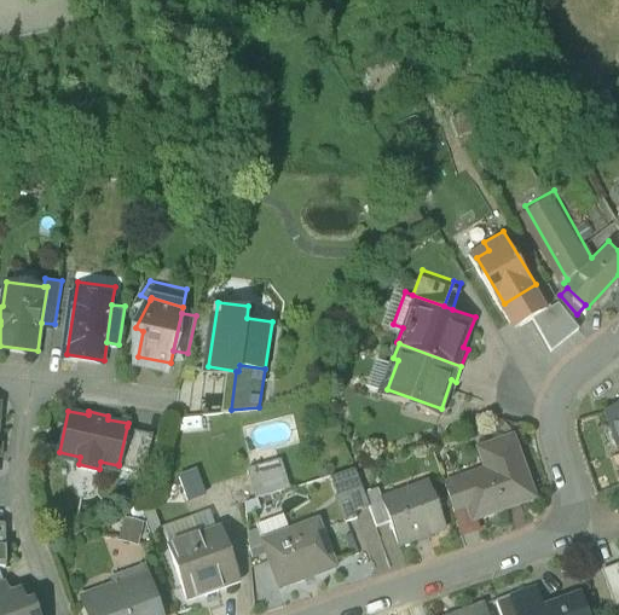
[(152,431),(127,427),(119,464),(144,469),(152,431)]
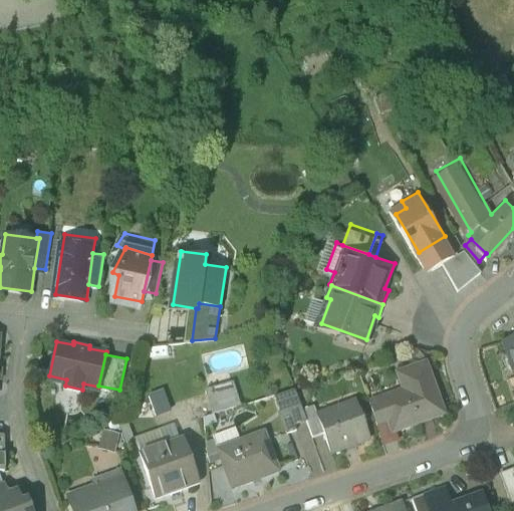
[(412,385),(381,396),(390,418),(394,428),(444,411),(427,360),(406,367),(412,385)]
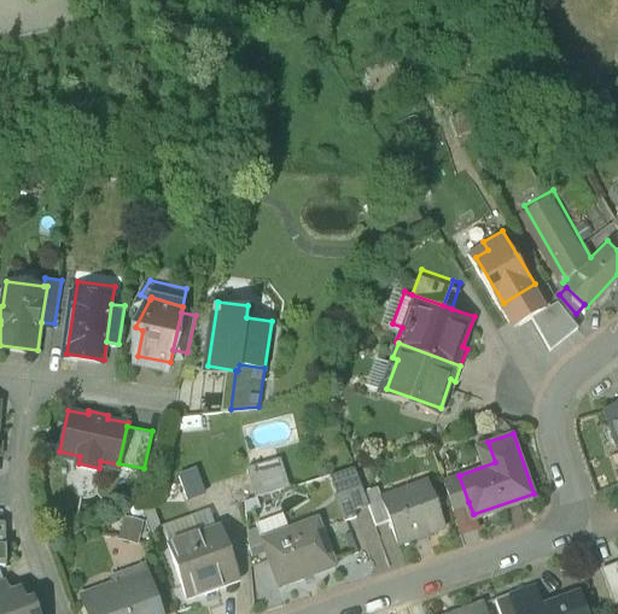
[(284,455),(248,462),(254,491),(290,483),(284,455)]
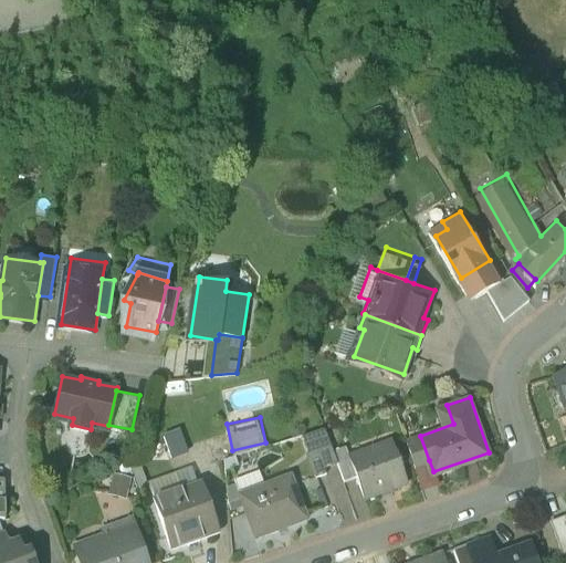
[(169,450),(202,440),(196,418),(163,428),(169,450)]
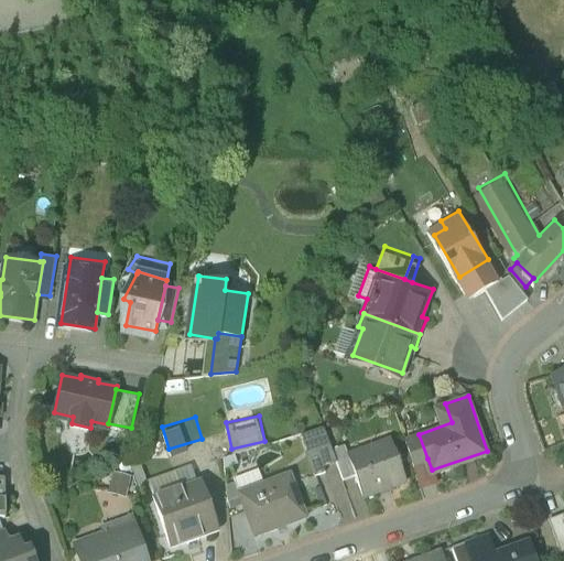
[(419,434),(408,439),(416,463),(427,459),(419,434)]
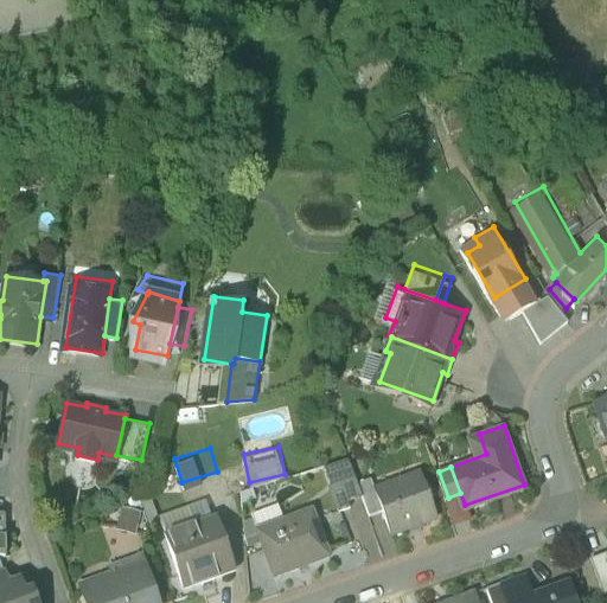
[(364,494),(358,480),(355,468),(339,473),(350,500),(364,494)]
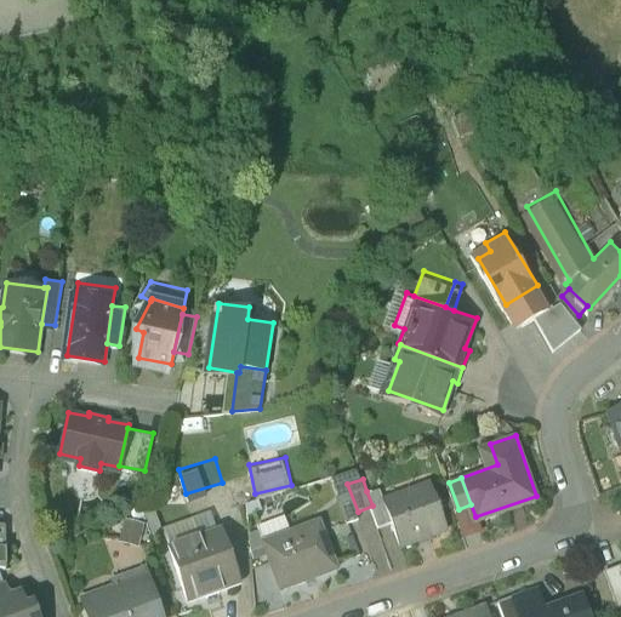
[(429,480),(383,496),(393,519),(402,542),(446,526),(429,480)]
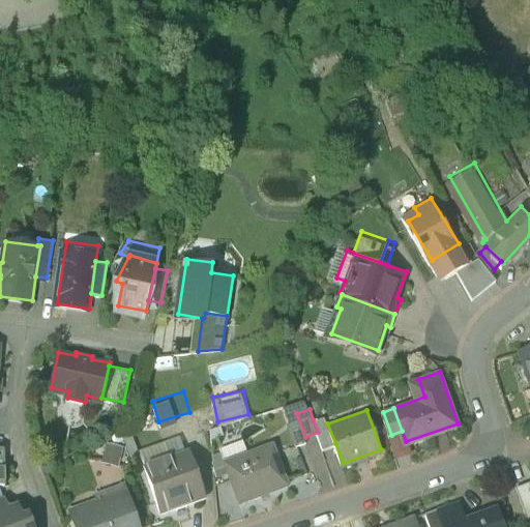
[(335,443),(327,423),(324,415),(313,419),(318,432),(324,447),(335,443)]
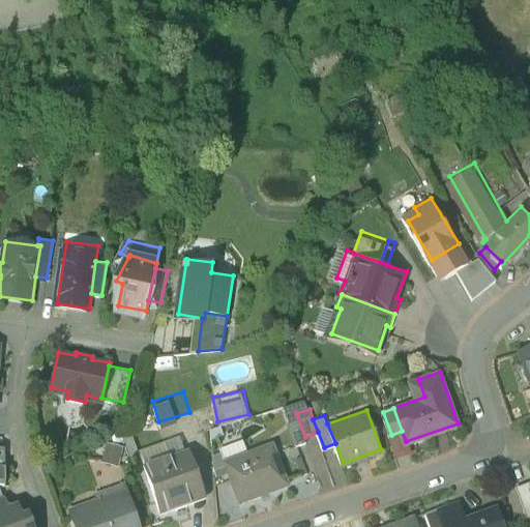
[(227,459),(241,501),(262,494),(260,489),(287,480),(274,443),(227,459)]
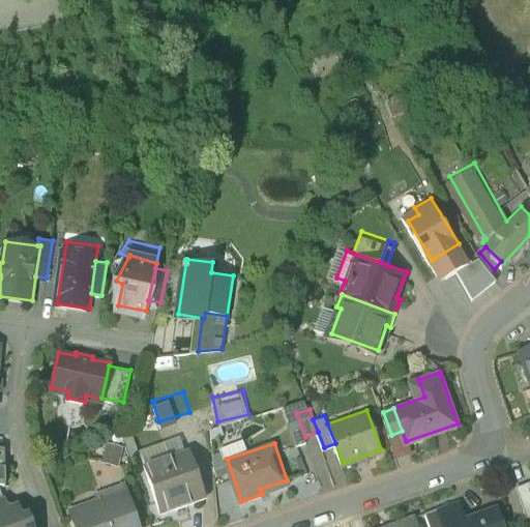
[(148,464),(151,473),(192,460),(187,449),(148,464)]
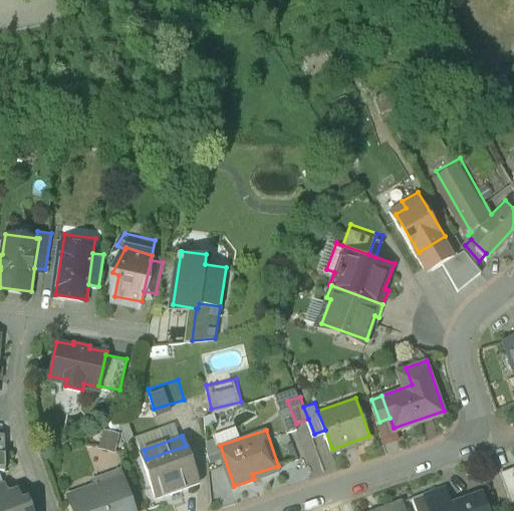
[(186,446),(147,459),(160,496),(178,489),(175,483),(196,476),(186,446)]
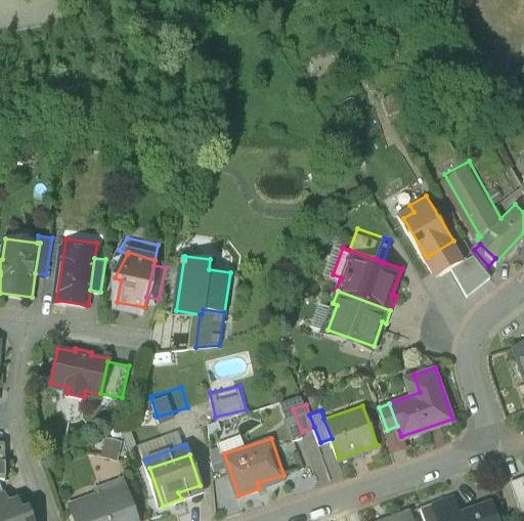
[(523,506),(523,505),(523,477),(523,474),(523,471),(512,475),(523,506)]
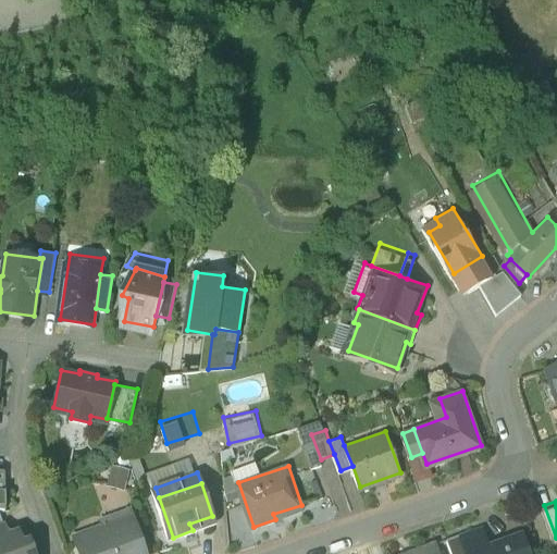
[(189,524),(193,530),(214,524),(212,516),(189,524)]
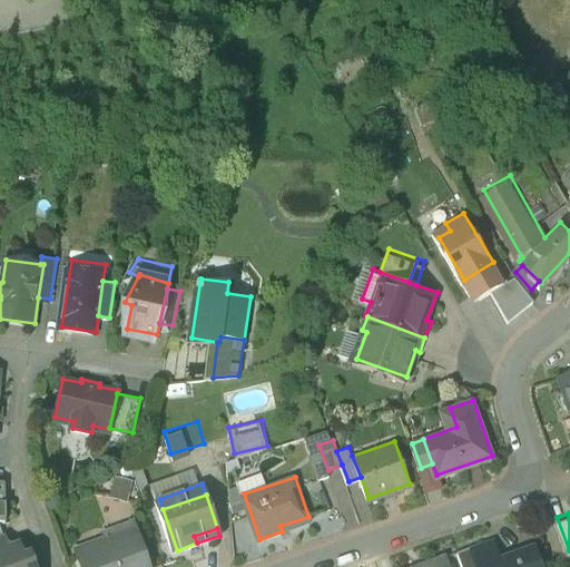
[(109,536),(78,547),(85,566),(149,566),(138,534),(111,544),(109,536)]
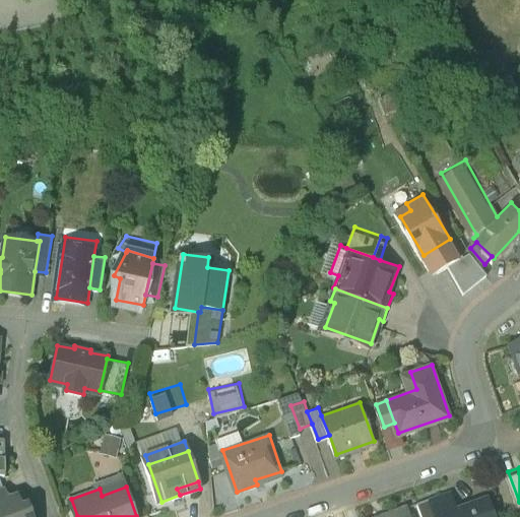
[(452,489),(431,496),(438,516),(497,516),(490,496),(455,508),(452,501),(456,500),(452,489)]
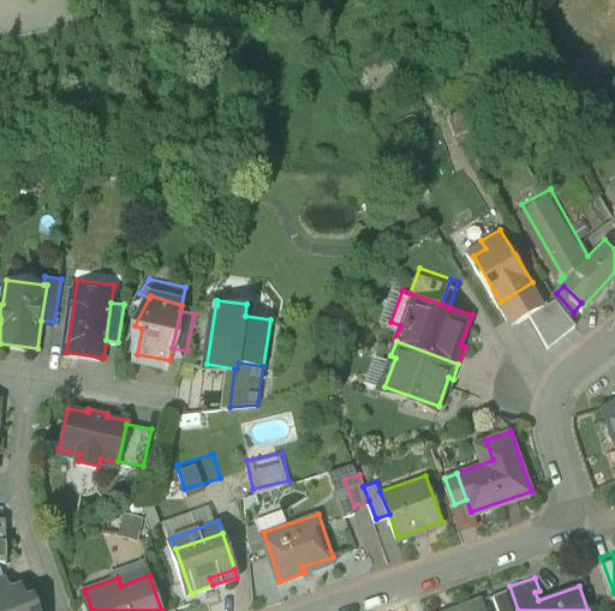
[(19,586),(9,589),(0,592),(0,610),(37,610),(33,598),(24,600),(19,586)]
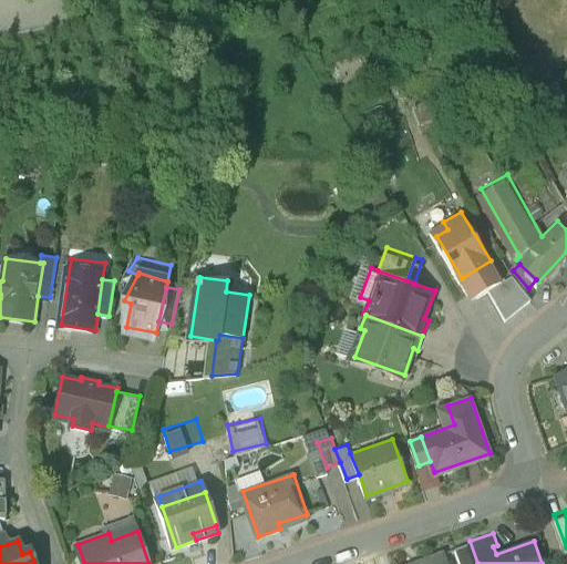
[(447,563),(443,550),(404,563),(447,563)]
